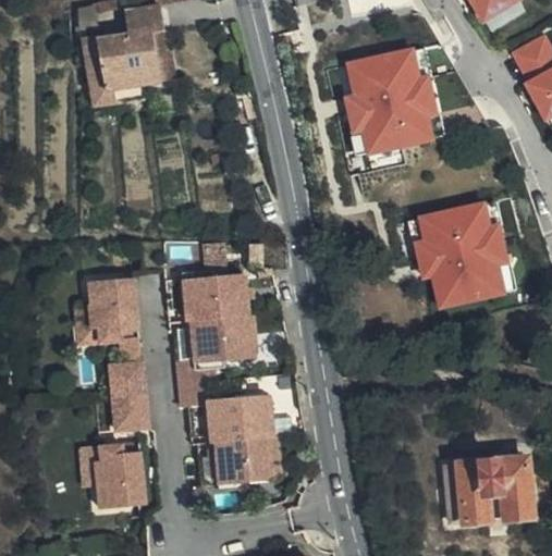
[(114,0),(113,0),(93,11),(96,17),(118,9),(114,0)]
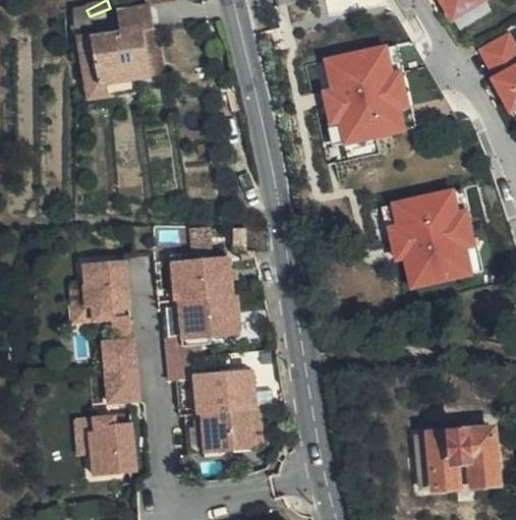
[(436,0),(450,23),(488,2),(485,0),(436,0)]
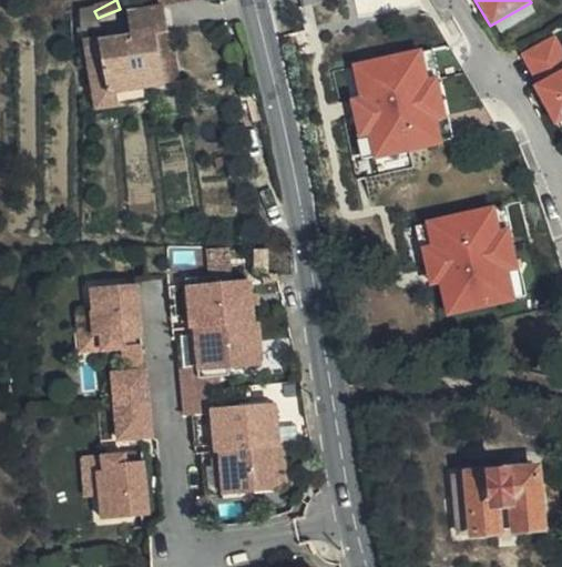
[(174,29),(170,3),(121,13),(125,36),(95,43),(105,94),(138,88),(172,80),(162,31),(174,29)]
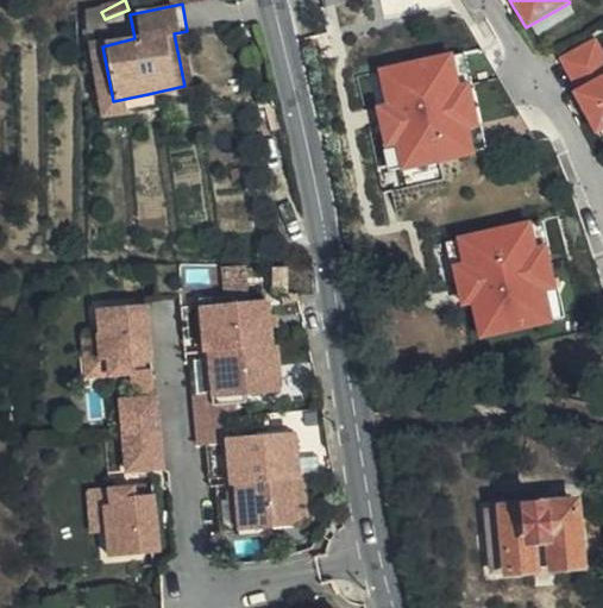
[(187,31),(174,33),(184,86),(198,83),(187,31)]
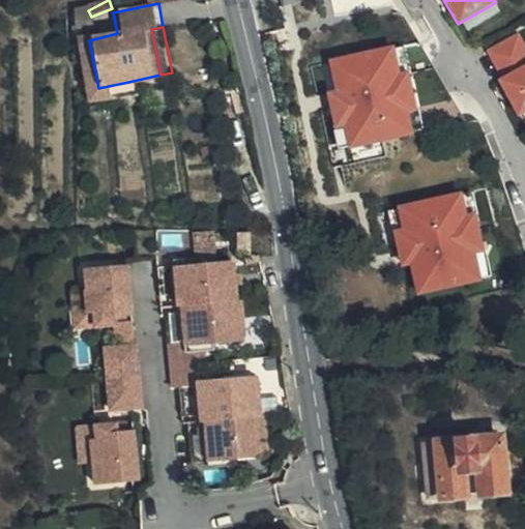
[(524,52),(515,33),(484,50),(498,78),(495,80),(517,118),(524,113),(524,52)]
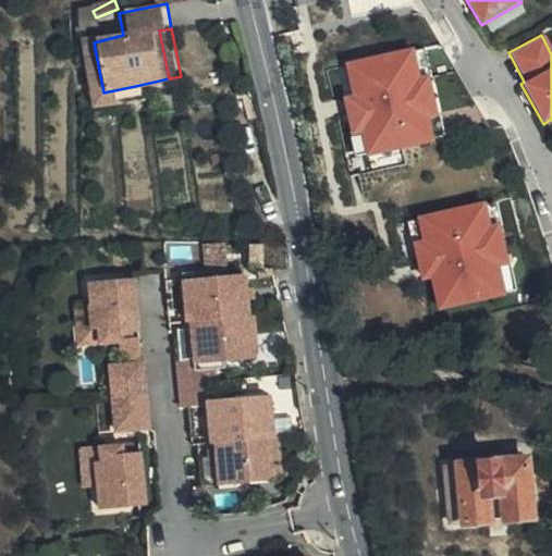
[(93,38),(80,41),(94,109),(138,100),(135,86),(103,93),(94,42),(93,38)]
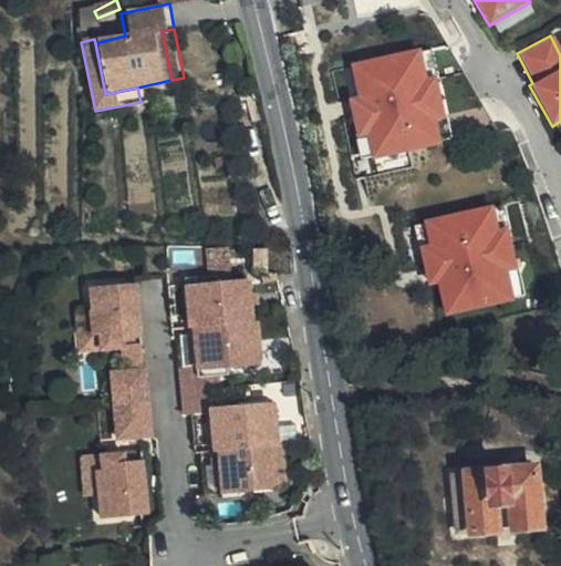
[(427,76),(421,48),(351,63),(359,96),(347,99),(356,136),(366,133),(372,158),(440,143),(435,120),(444,117),(434,74),(427,76)]
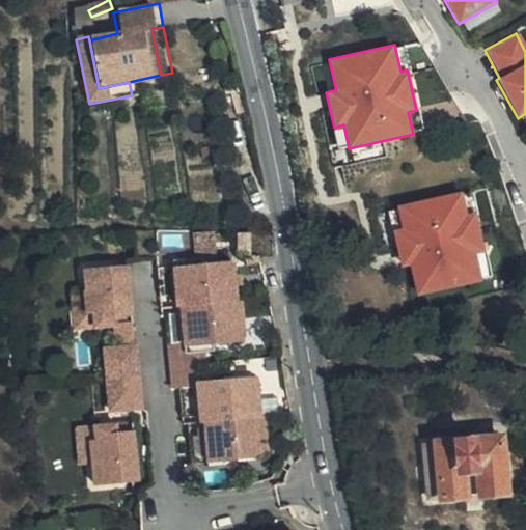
[(467,214),(461,191),(397,206),(403,229),(392,231),(400,266),(411,263),(418,295),(481,279),(474,251),(483,249),(474,213),(467,214)]
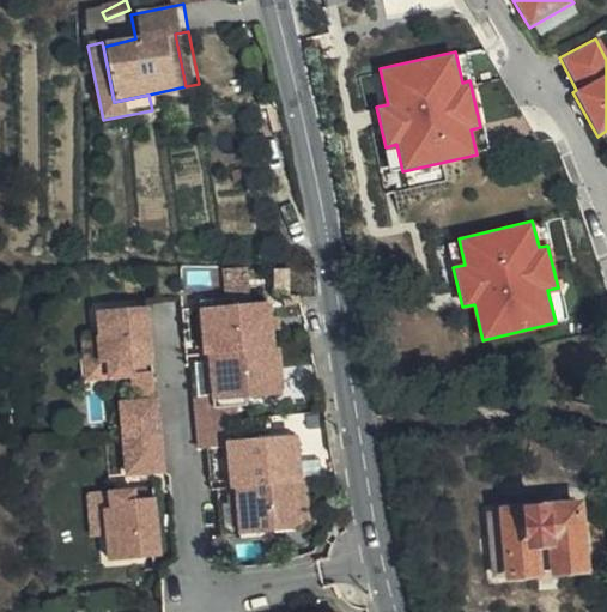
[(263,296),(205,303),(211,350),(269,343),(263,296)]
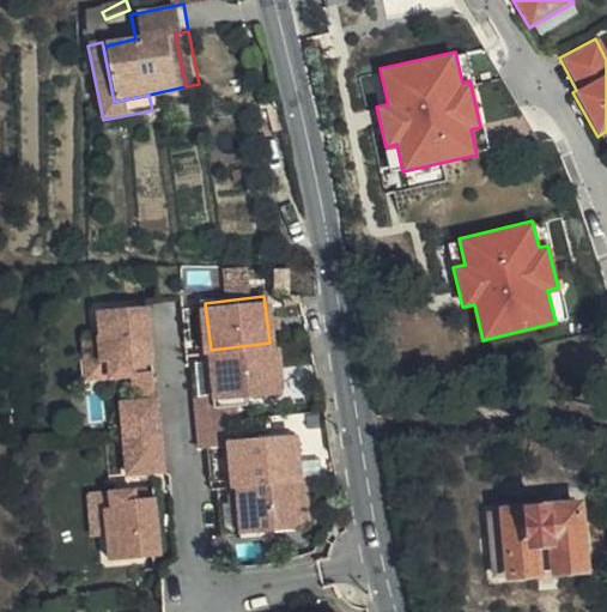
[(147,302),(103,306),(104,321),(99,322),(104,376),(153,371),(147,302)]
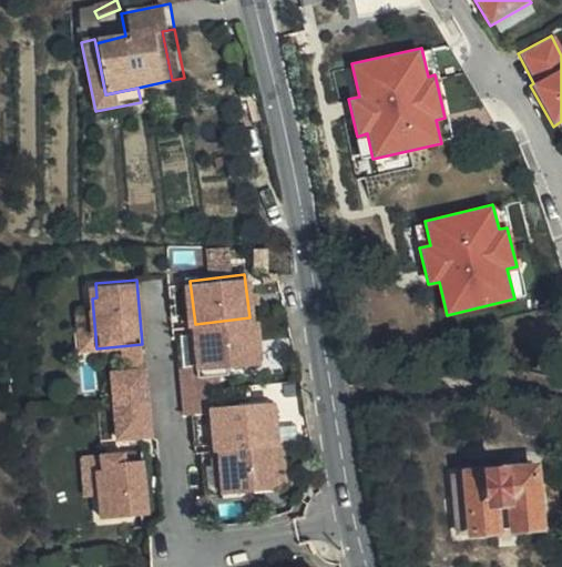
[(190,281),(171,283),(172,326),(195,324),(190,281)]
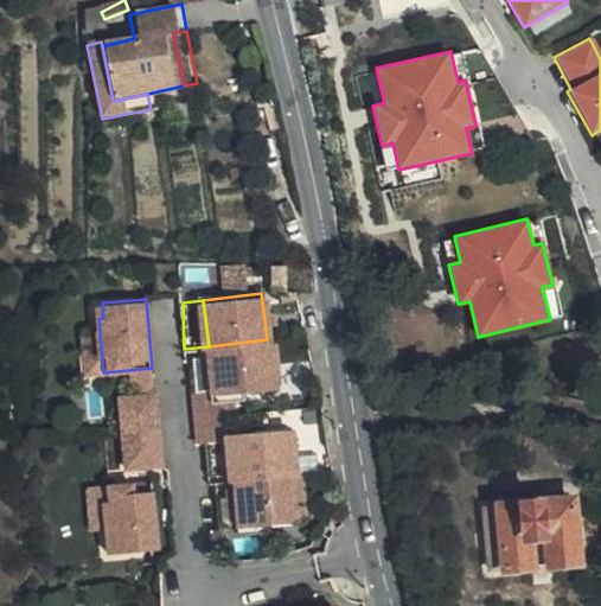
[(103,318),(102,303),(78,305),(82,346),(89,345),(91,374),(103,372),(98,319),(103,318)]
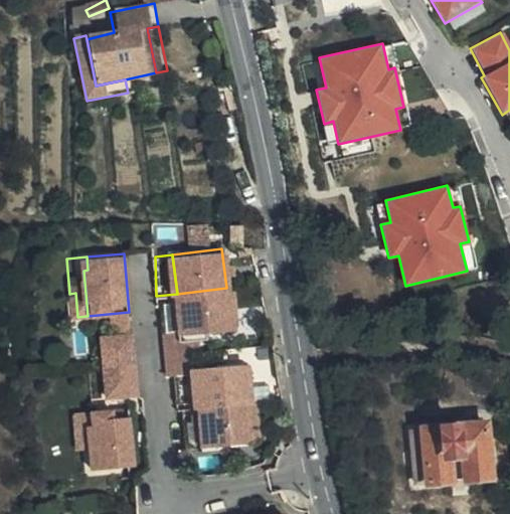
[(226,288),(177,294),(178,303),(184,303),(187,329),(224,324),(227,324),(230,322),(232,320),(234,317),(230,287),(226,288)]
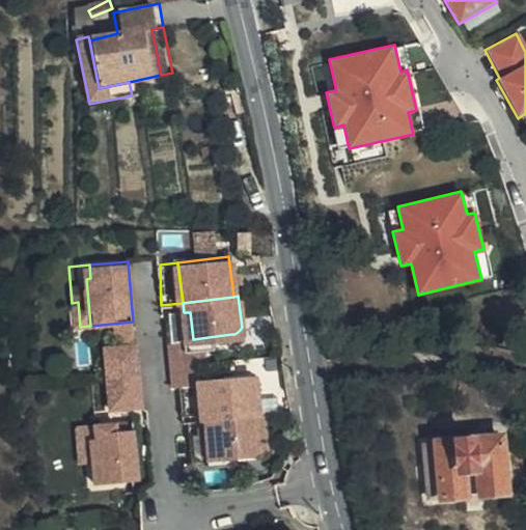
[(183,303),(161,305),(162,313),(166,312),(170,341),(187,340),(193,339),(190,312),(184,312),(183,303)]
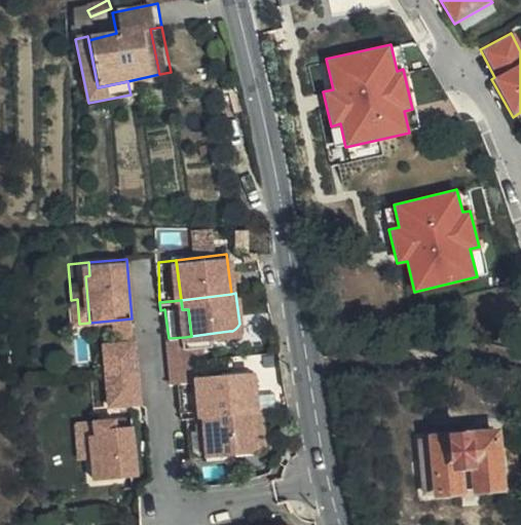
[(185,337),(169,338),(174,383),(179,383),(196,381),(196,377),(192,341),(185,340),(185,337)]
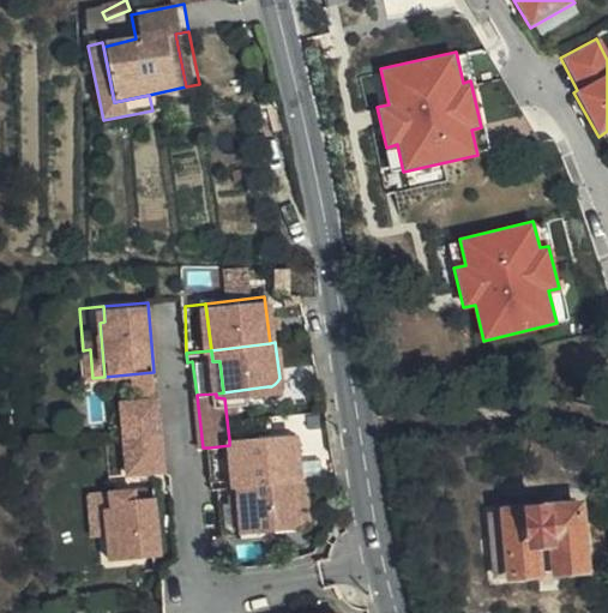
[(158,397),(120,400),(122,433),(133,433),(162,431),(158,397)]
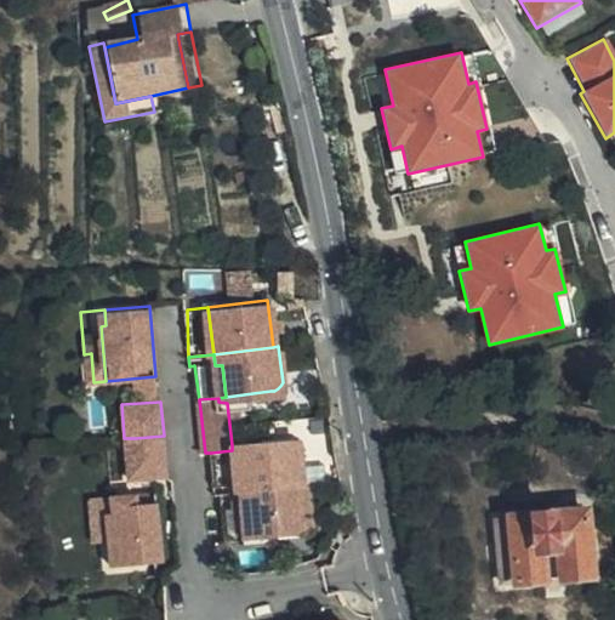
[(299,434),(239,441),(245,491),(252,490),(303,484),(299,434)]
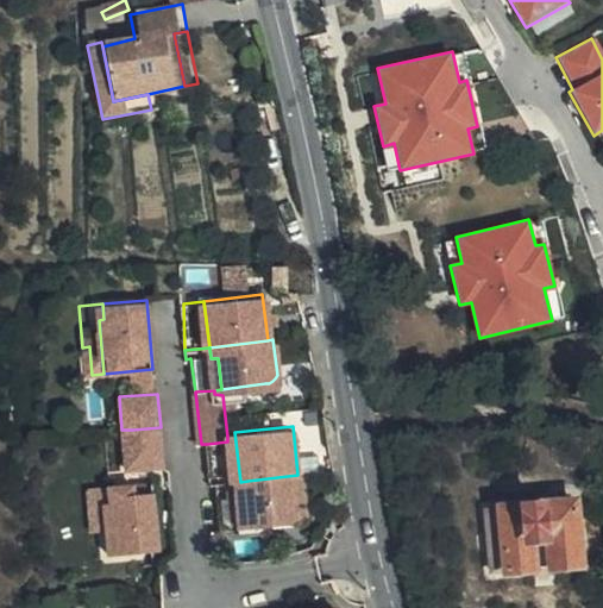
[(132,430),(121,430),(125,468),(163,464),(161,427),(132,430)]
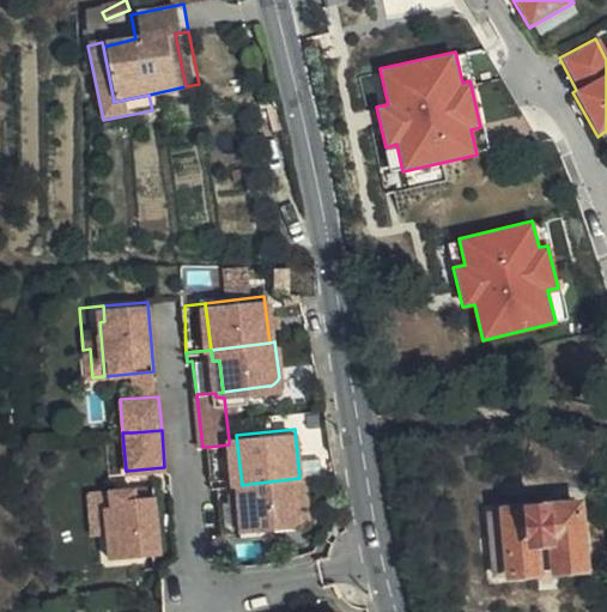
[(216,488),(242,485),(236,435),(230,436),(231,440),(229,440),(229,444),(208,447),(211,488),(216,488)]
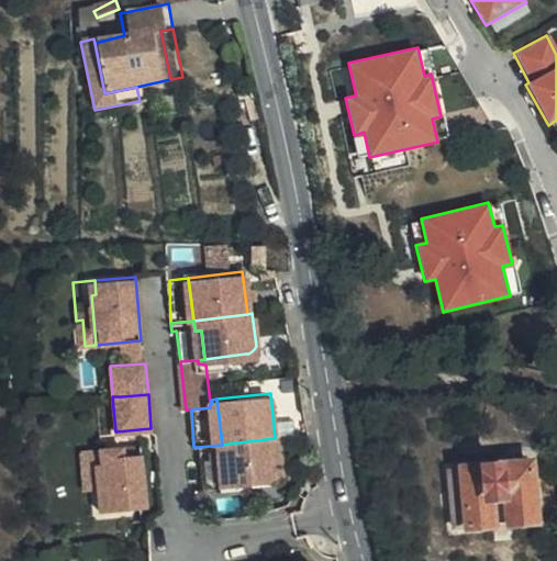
[(275,438),(229,444),(232,486),(276,481),(278,481),(280,480),(281,479),(283,477),(285,475),(281,438),(275,438)]
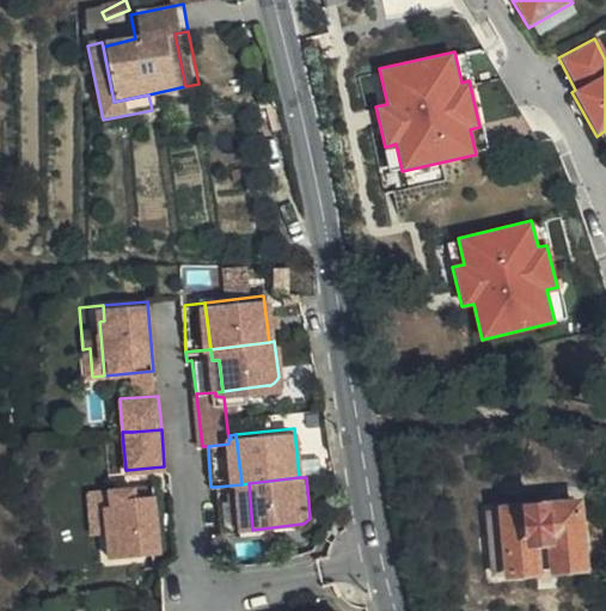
[(242,484),(215,487),(219,532),(252,530),(249,483),(242,484)]
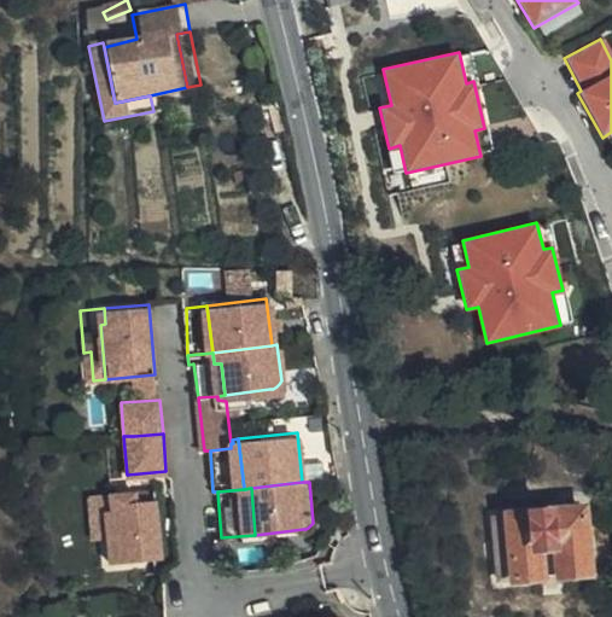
[(153,489),(109,493),(110,513),(105,513),(110,566),(159,560),(153,489)]
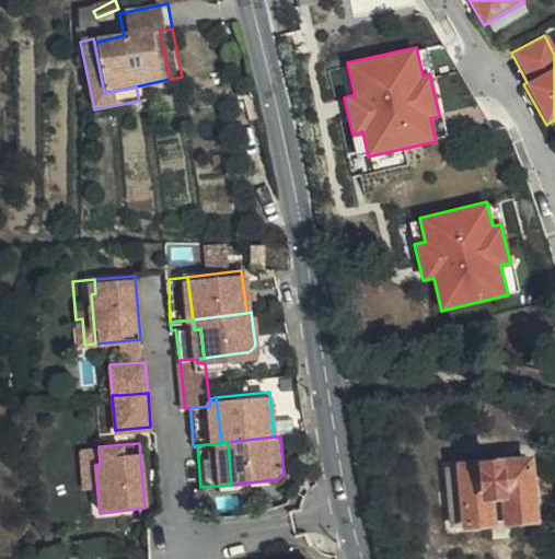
[(99,446),(77,449),(80,489),(89,489),(91,514),(100,513),(95,465),(100,465),(99,446)]
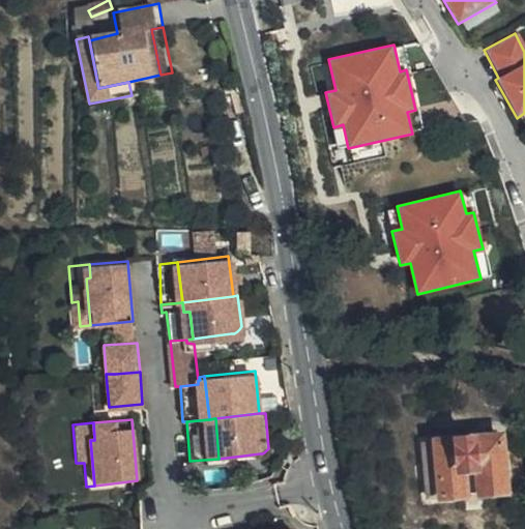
[(501,492),(495,436),(417,444),(423,500),(501,492)]
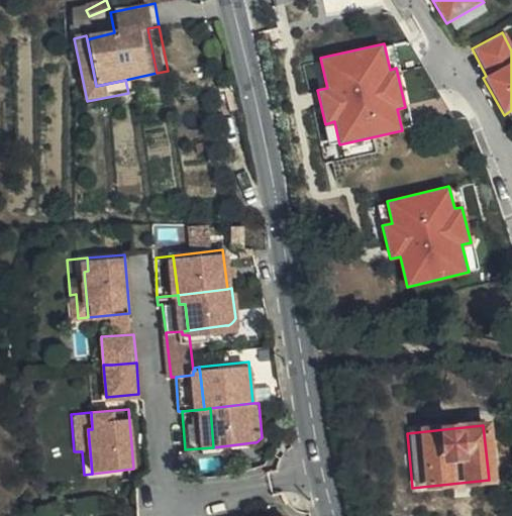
All buildings are outlined.
